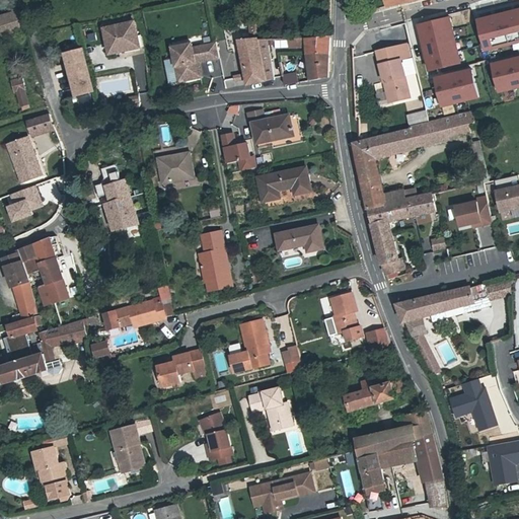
[(518,9),(484,17),(491,51),(518,45),(518,9)]
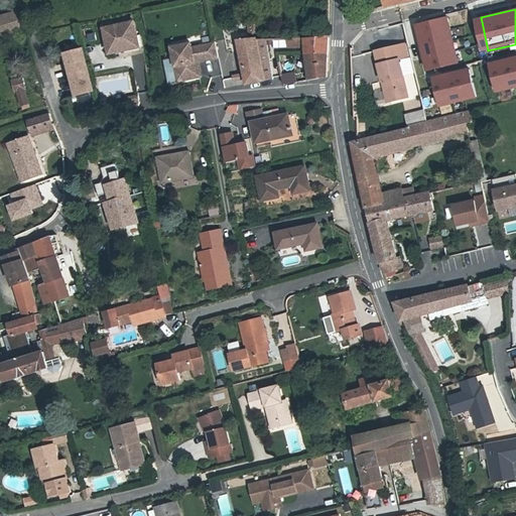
[(19,12),(0,18),(0,26),(4,37),(25,30),(19,12)]
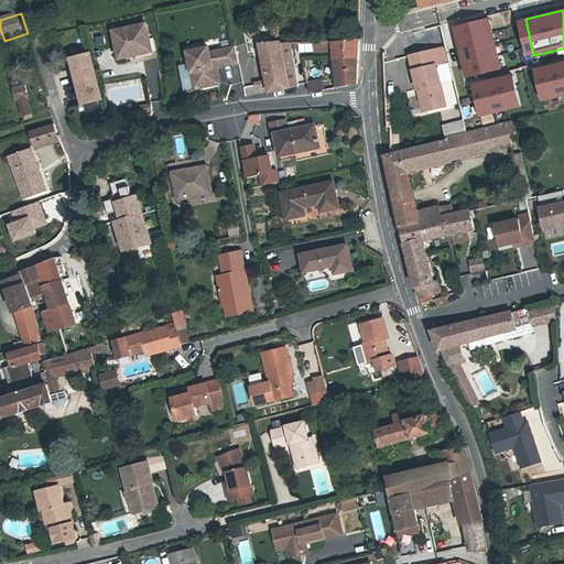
[(458,26),(470,78),(508,71),(496,18),(458,26)]
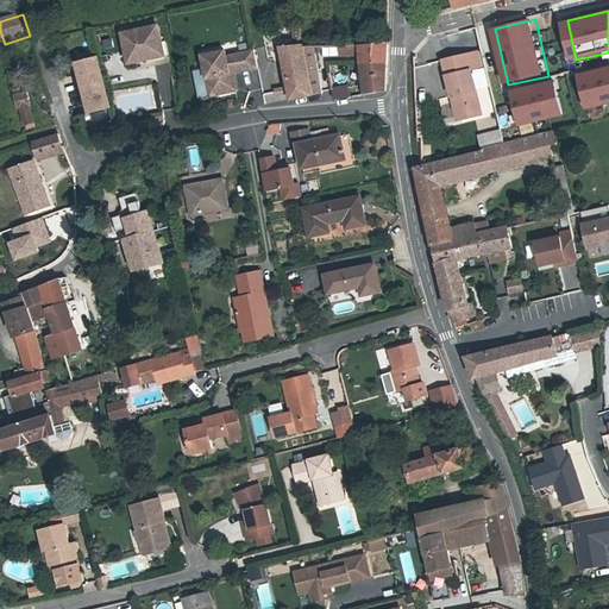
[(159,26),(125,35),(132,63),(167,55),(159,26)]
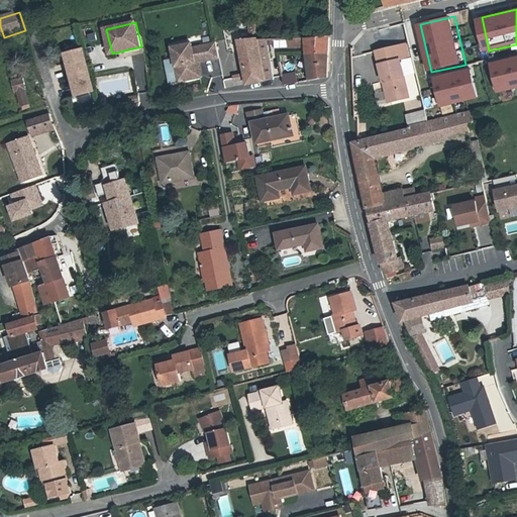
[(307,45),(309,62),(312,64),(311,79),(327,77),(326,62),(327,61),(328,36),(307,37),(307,45)]
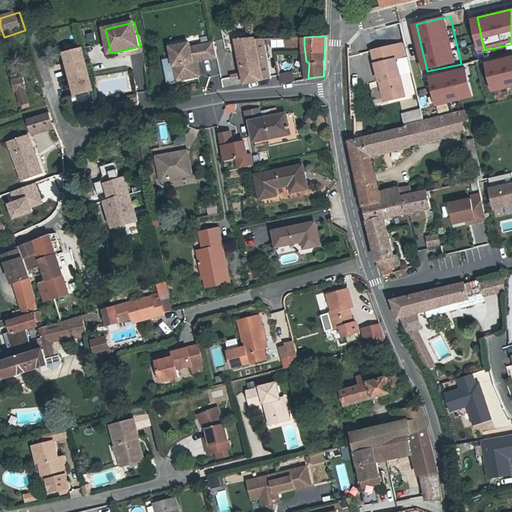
[(304,37),(289,37),(289,46),(304,45),(304,37)]
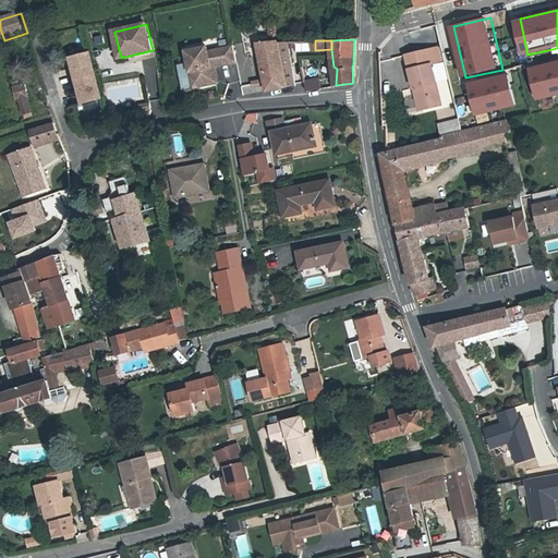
[(257,43),(261,60),(280,57),(279,50),(277,41),(257,43)]
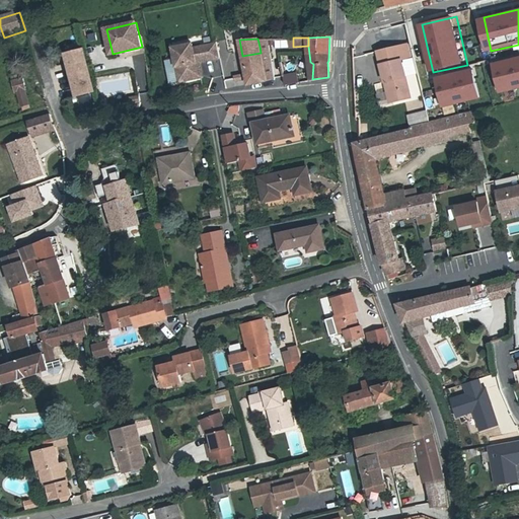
[(220,56),(217,40),(212,42),(193,45),(192,42),(173,46),(176,65),(181,64),(184,79),(203,75),(200,61),(199,56),(204,55),(205,59),(220,56)]
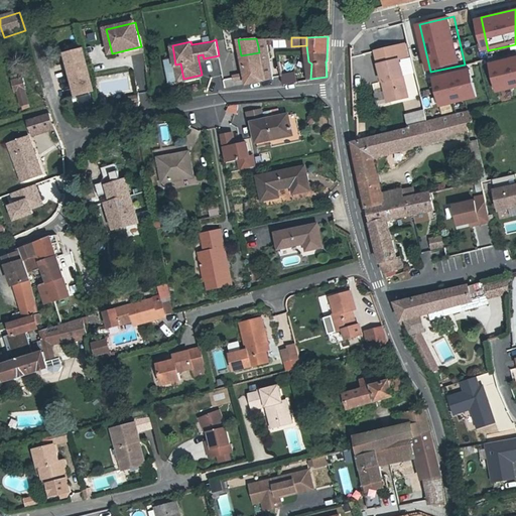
[(378,66),(398,60),(411,57),(407,43),(375,52),(378,66)]
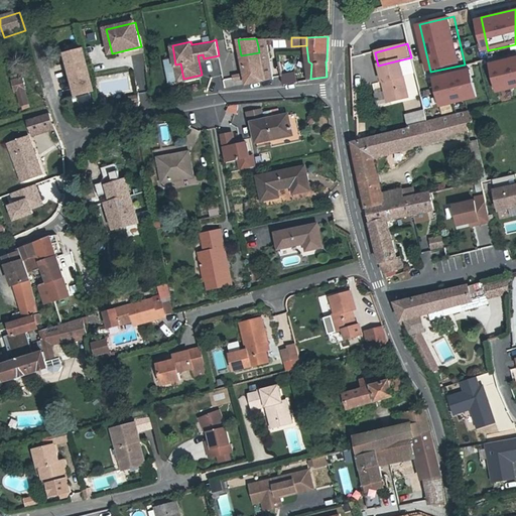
[(83,47),(67,52),(79,95),(96,91),(83,47)]
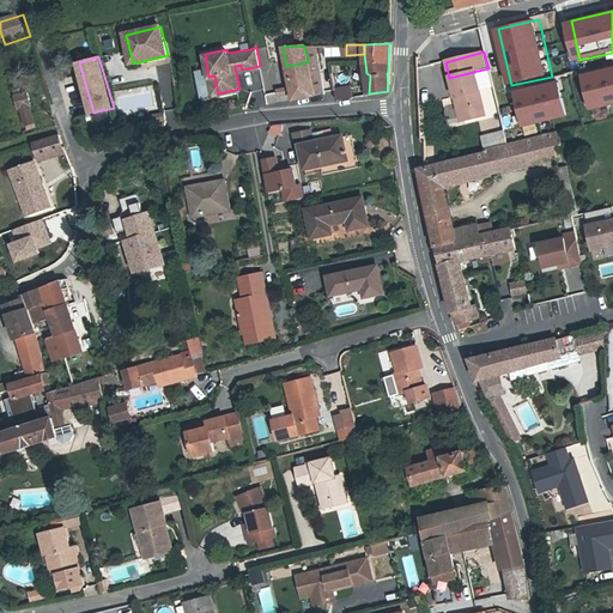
[(308,62),(286,66),(290,80),(311,76),(308,62)]
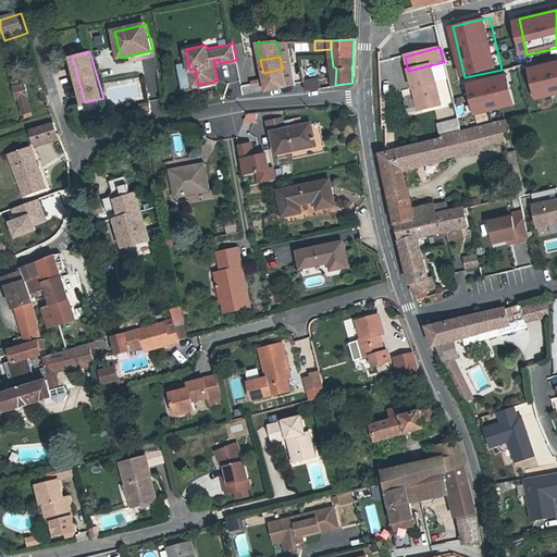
[(556,98),(556,61),(534,66),(542,101),(556,98)]
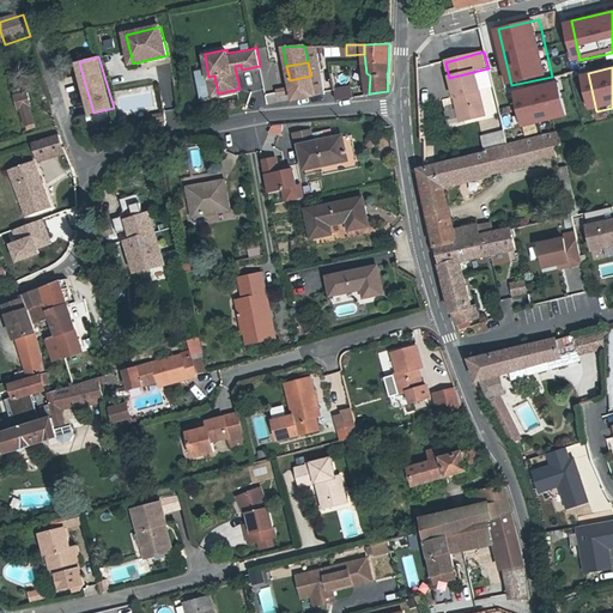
[(345,68),(331,72),(335,87),(349,84),(345,68)]
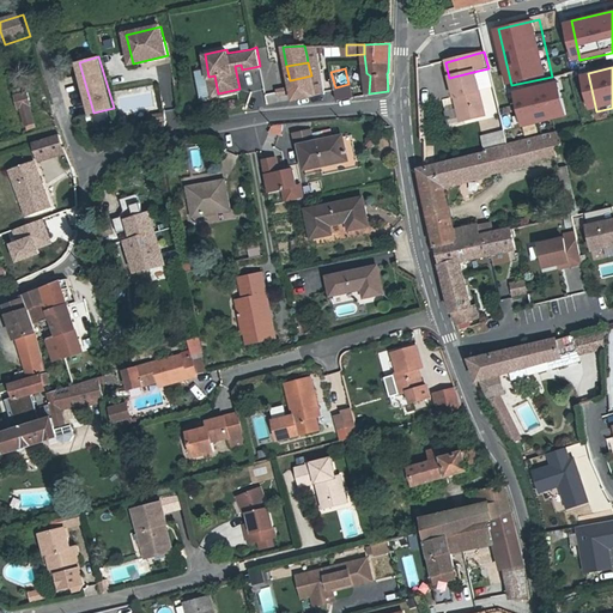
[(448,78),(454,99),(457,98),(463,122),(484,116),(473,72),(449,78),(448,78)]
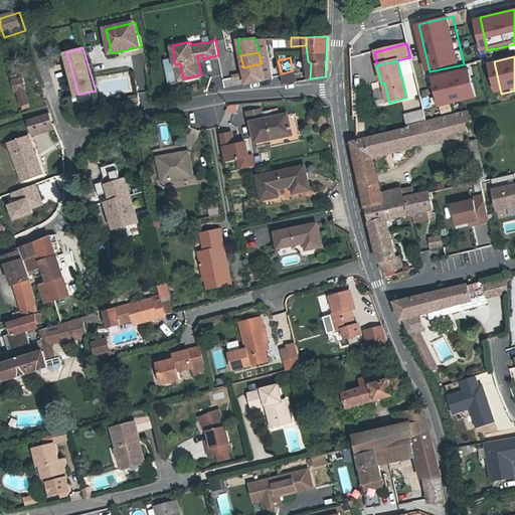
[(269,62),(262,63),(265,80),(273,79),(269,62)]
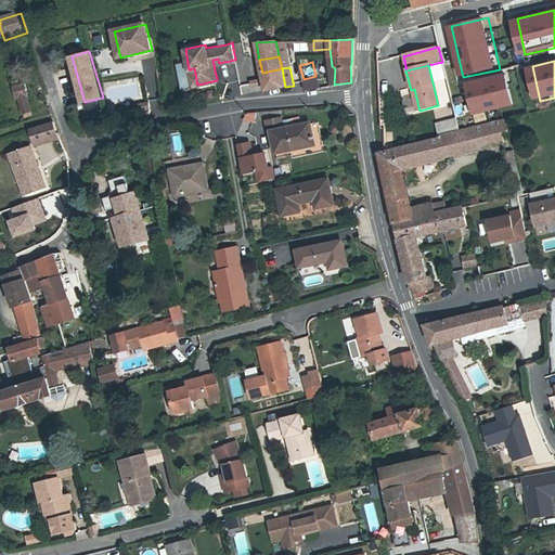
[(266,89),(285,87),(282,68),(262,73),(266,89)]
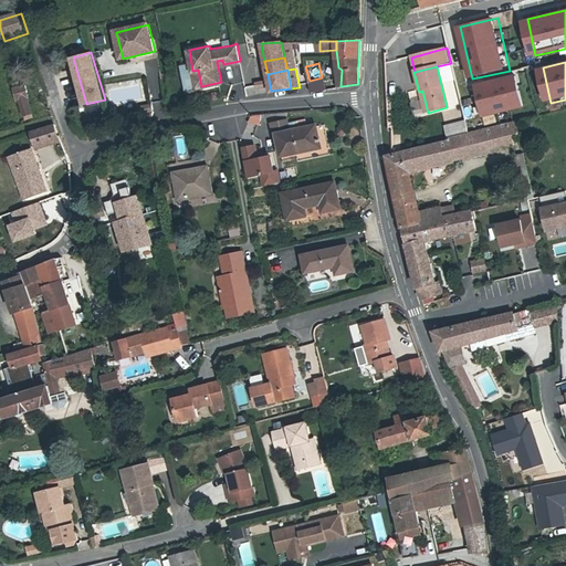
[(488,117),(530,107),(522,74),(480,83),(488,117)]
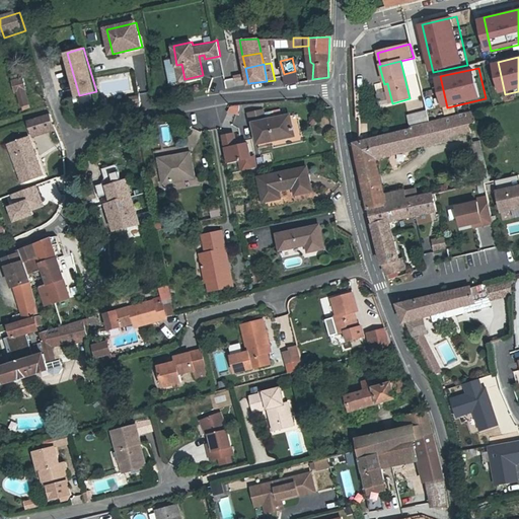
[(285,75),(287,86),(301,84),(299,73),(285,75)]
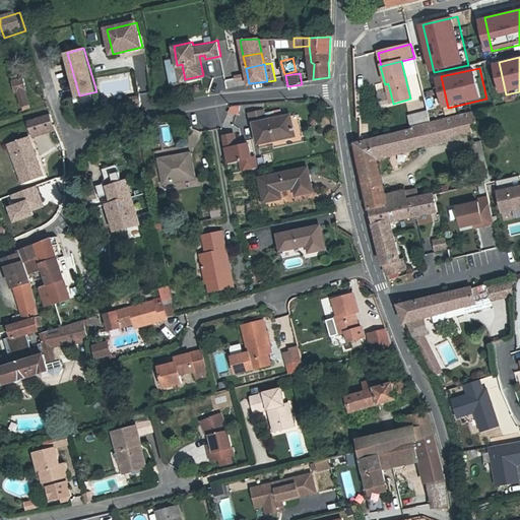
[(244,75),(225,80),(229,89),(247,83),(244,75)]
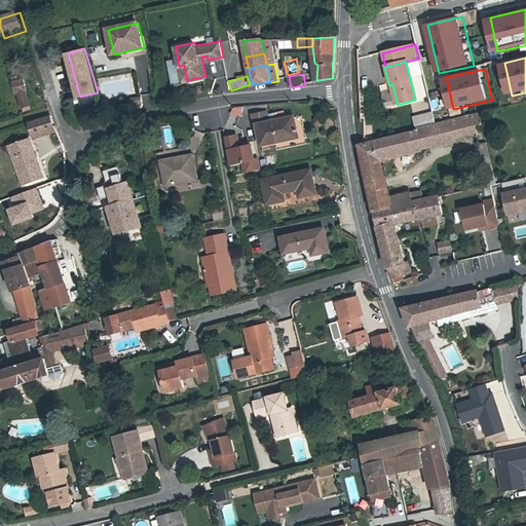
[(15,86),(17,86),(26,110),(34,108),(28,89),(28,88),(24,78),(13,81),(15,86)]
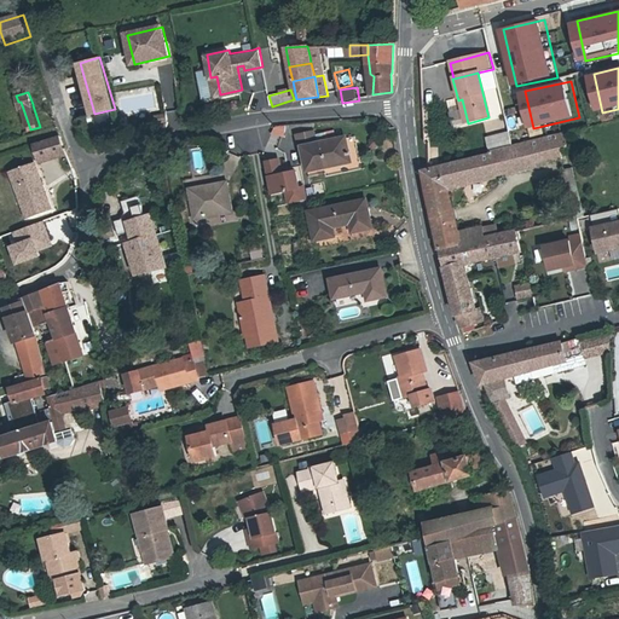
[(464,123),(468,123),(462,99),(458,100),(464,123)]
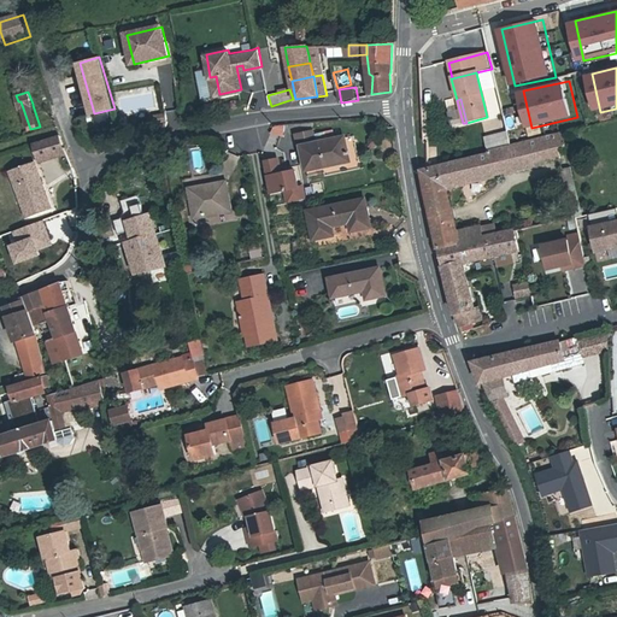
[(306,170),(334,164),(334,162),(350,159),(345,136),(315,144),(312,130),(295,134),(298,147),(301,146),(306,170)]
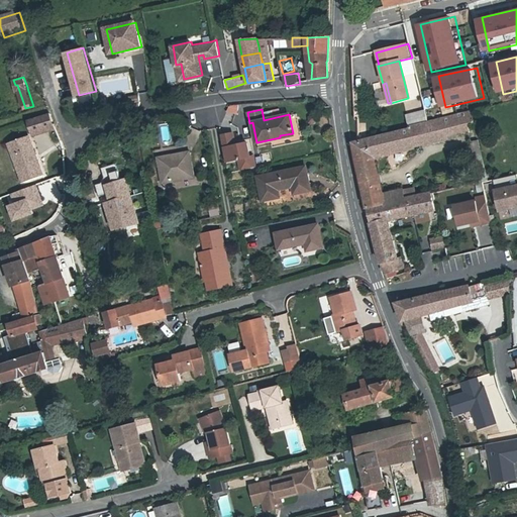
[(425,110),(406,114),(408,123),(427,119),(425,110)]
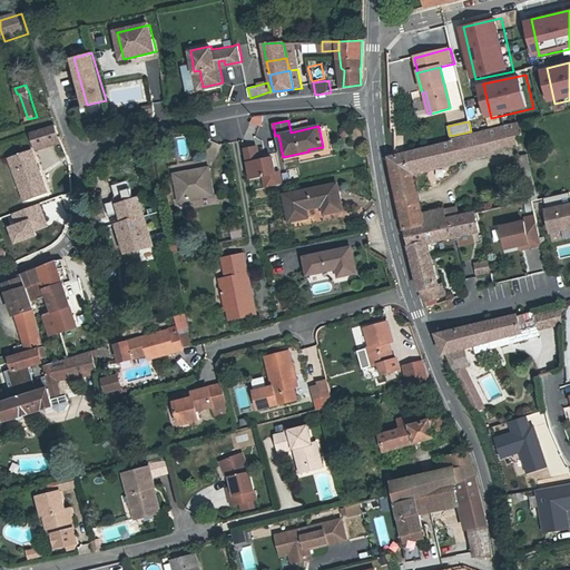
[(391,168),(396,196),(416,192),(411,172),(458,161),(458,159),(517,144),(511,124),(472,134),(450,138),(451,141),(390,157),(391,168)]
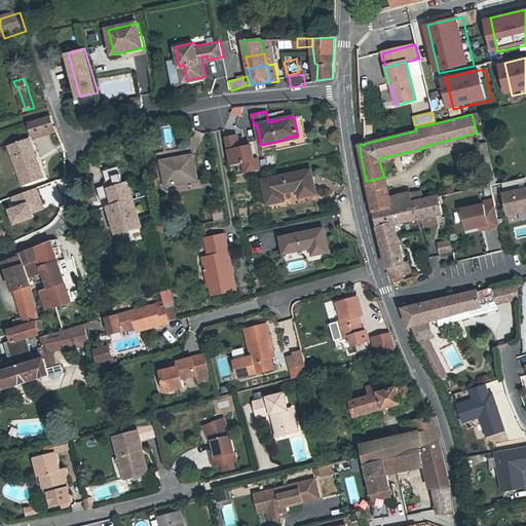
[(48,116),(27,123),(32,139),(53,132),(48,116)]
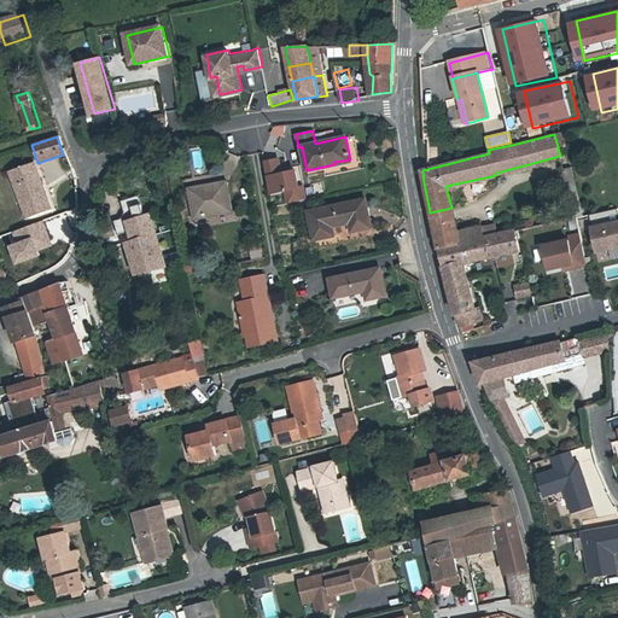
[(287,203),(307,200),(303,165),(289,168),(287,157),(266,161),(270,196),(286,193),(287,203)]
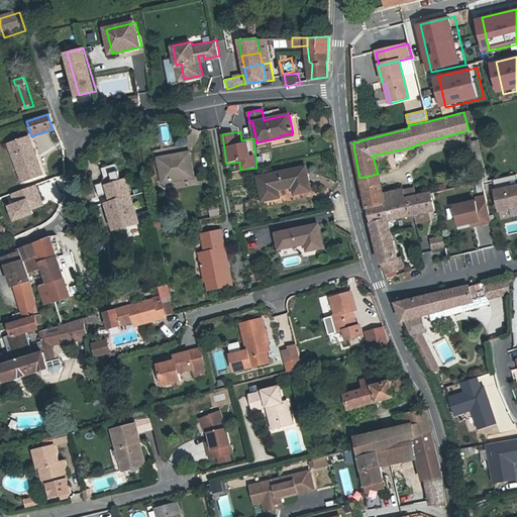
[(27,136),(8,143),(23,183),(42,176),(27,136)]
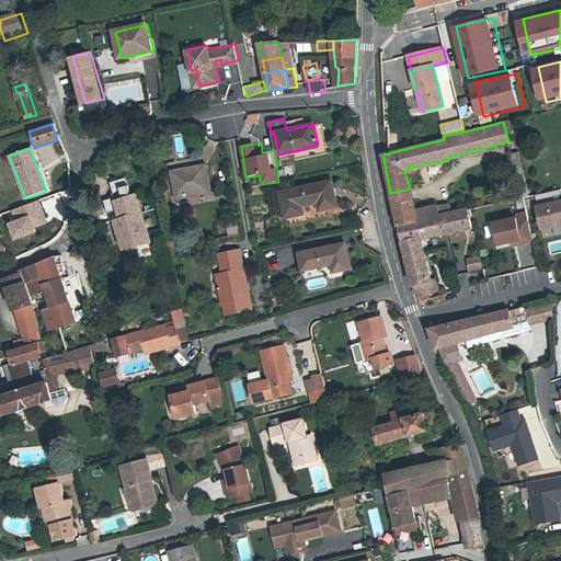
[(204,165),(171,171),(176,197),(208,191),(204,165)]
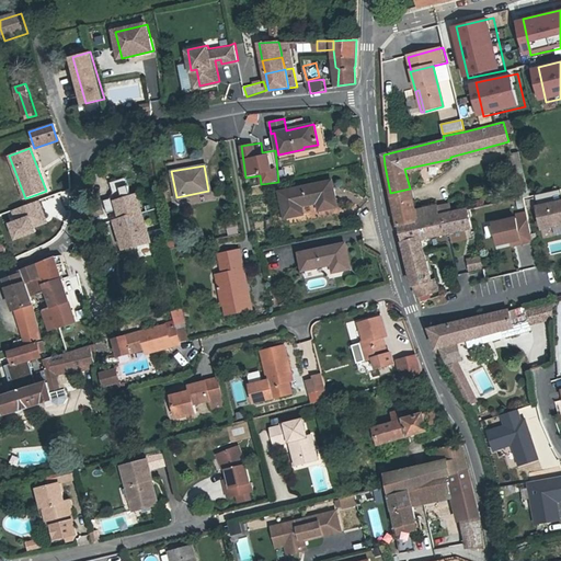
[(110,182),(115,202),(130,196),(126,178),(110,182)]
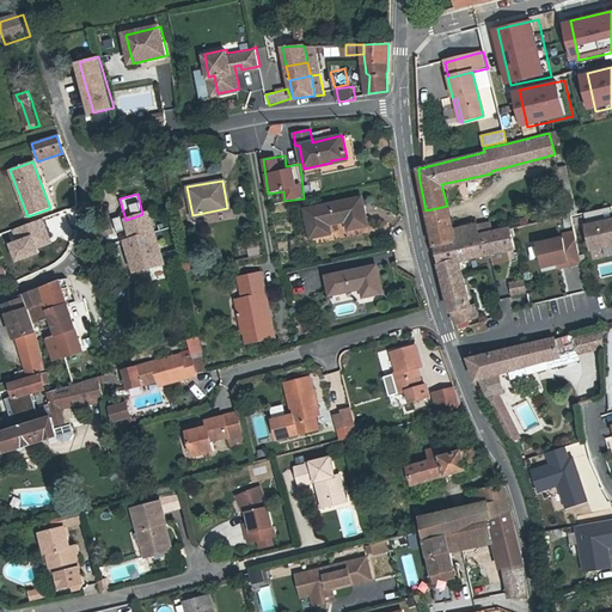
[(361,197),(306,210),(312,238),(331,233),(329,225),(347,221),(348,230),(367,224),(361,197)]
